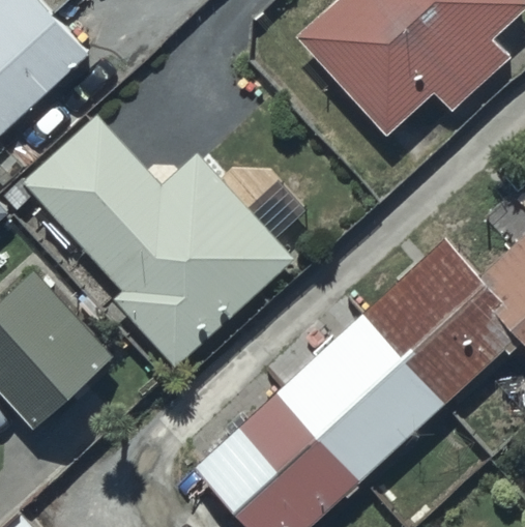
[(0,0),(0,135),(88,54),(38,0),(0,0)]
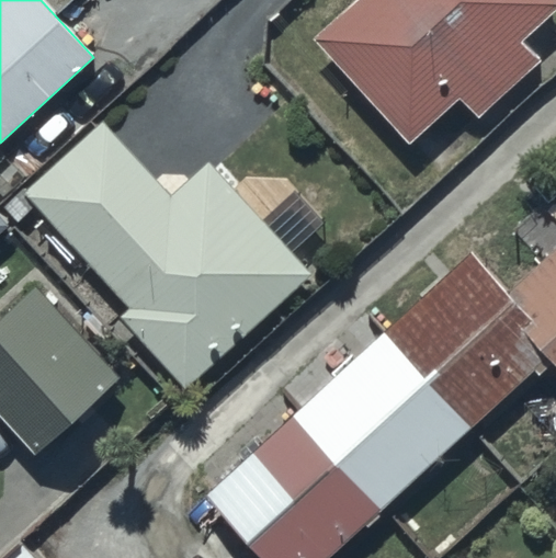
[(555,9),(555,0),(356,0),(315,40),(411,143),(461,97),(477,115),(539,58),(522,42),(555,9)]
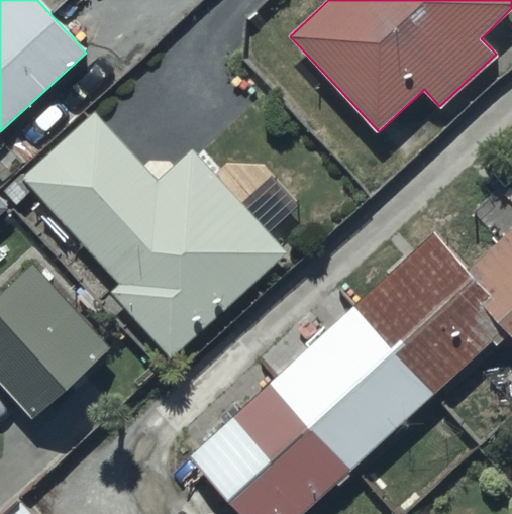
[(157,180),(93,108),(19,174),(116,283),(108,290),(170,358),(288,252),(194,147),(157,180)]
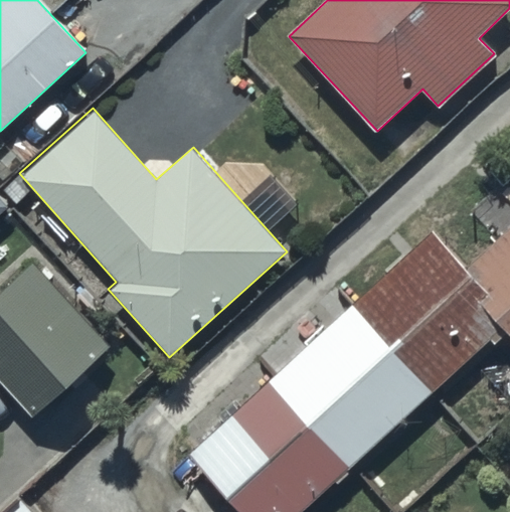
[(0,213),(8,206),(0,197),(0,213)]
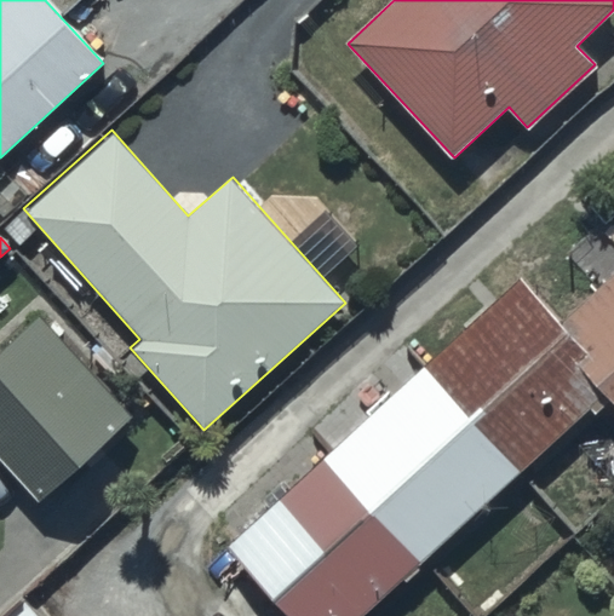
[(613,271),(560,321),(521,277),(224,547),(287,615),(366,615),(607,397),(613,406),(613,271)]
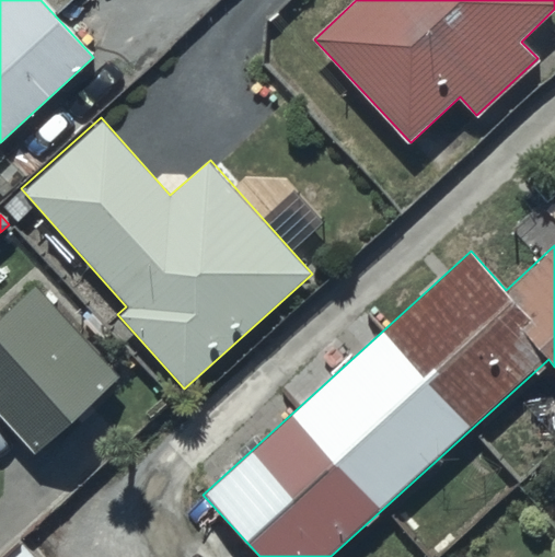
[(0,419),(32,457),(120,383),(38,287),(0,318),(0,419)]
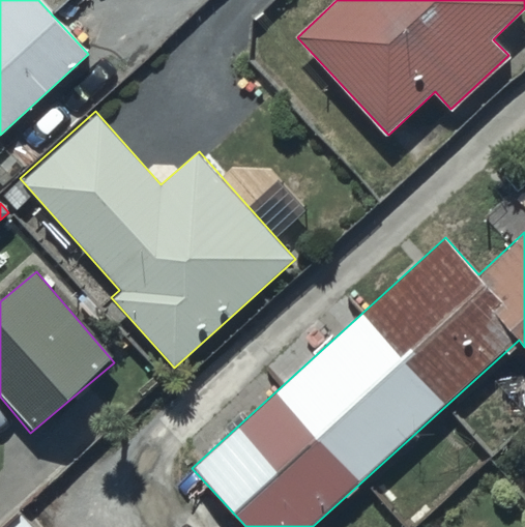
[(37,526),(21,507),(0,524),(0,526),(37,526)]
